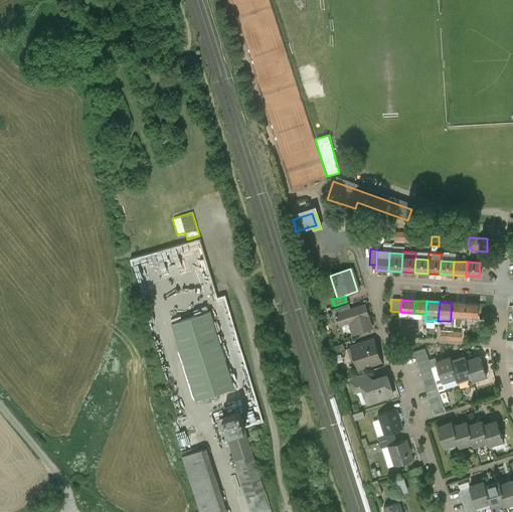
[(464,304),(452,303),(451,315),(464,316),(464,304)]
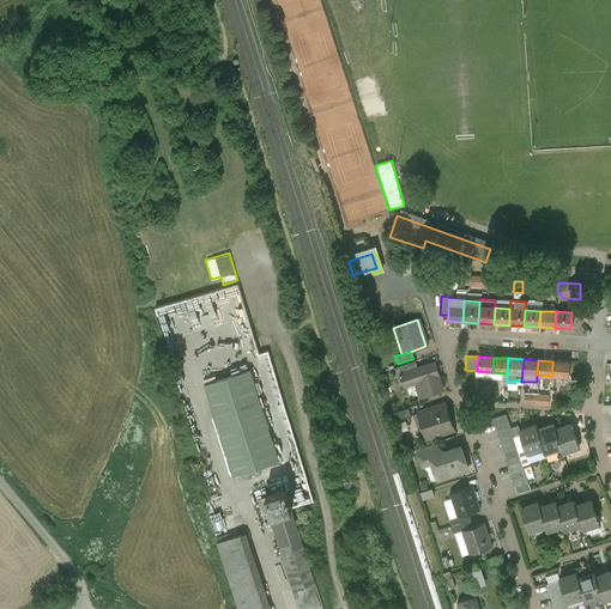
[(568,363),(552,361),(552,376),(567,377),(568,363)]
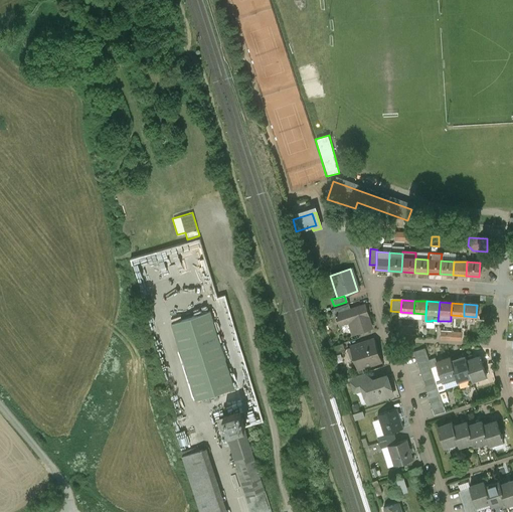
[(347,305),(332,310),(334,315),(349,311),(347,305)]
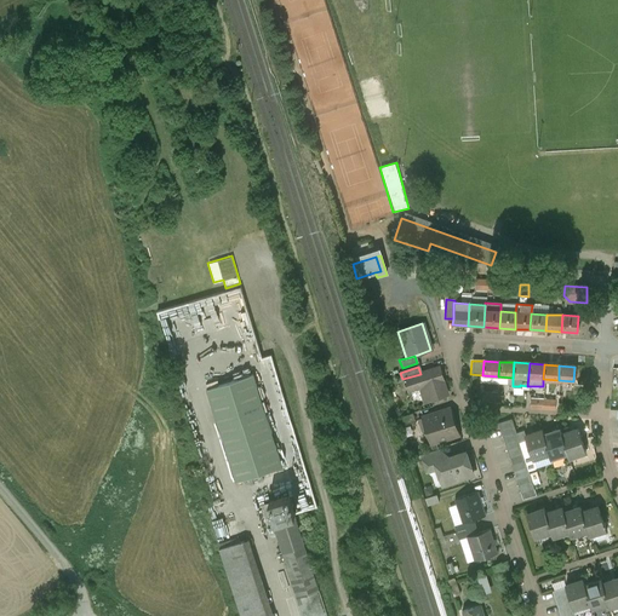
[(421,374),(402,379),(402,380),(404,381),(405,381),(408,392),(421,389),(424,402),(445,395),(436,368),(421,374)]
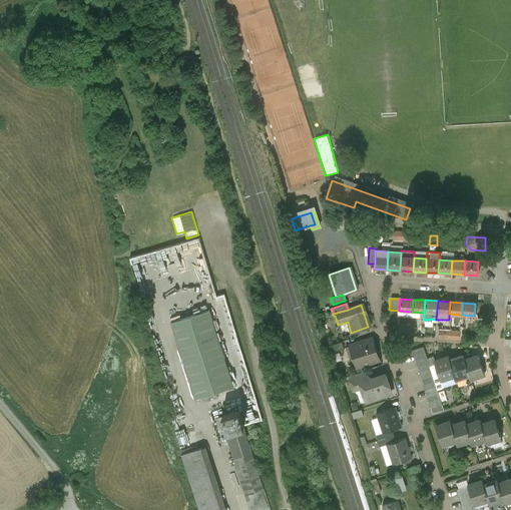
[(208,311),(170,323),(194,399),(232,387),(208,311)]
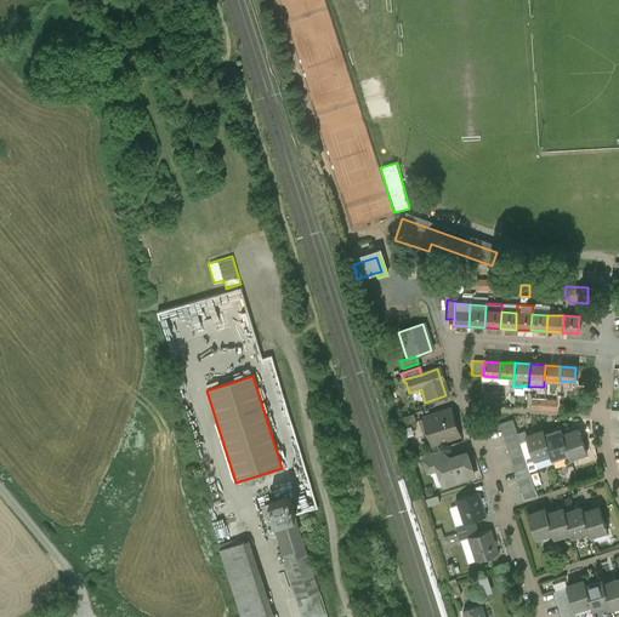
[(450,409),(421,418),(429,441),(446,435),(447,440),(459,436),(450,409)]
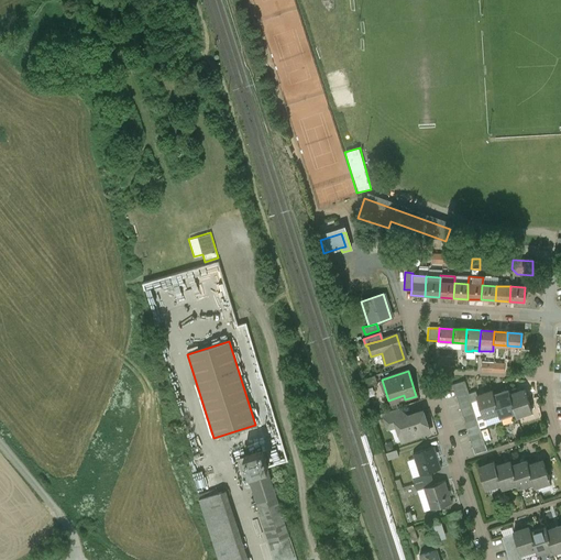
[(373,375),(360,380),(362,387),(375,383),(373,375)]
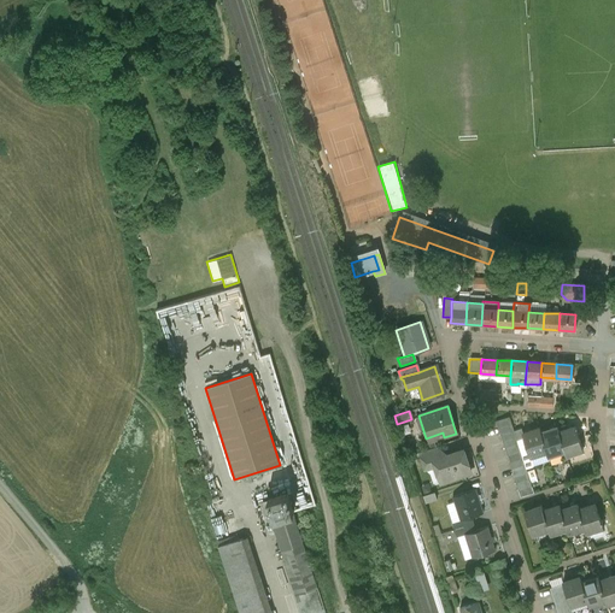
[(508,417),(493,420),(496,428),(510,423),(508,417)]
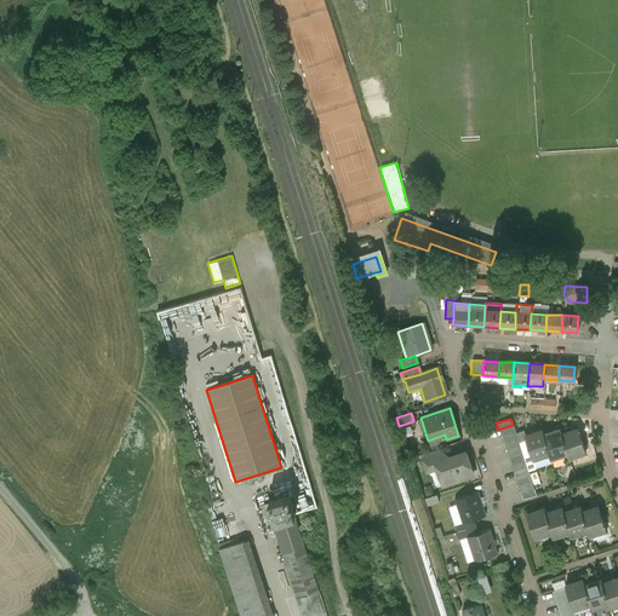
[(513,425),(498,430),(501,437),(514,432),(513,425)]
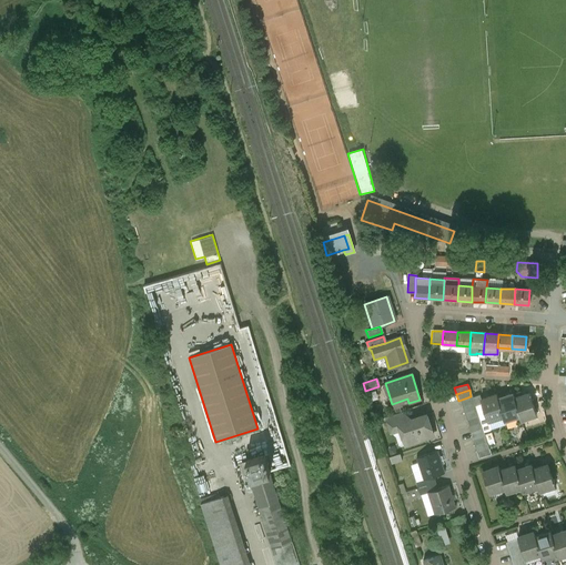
[(513,399),(518,416),(517,416),(518,420),(534,415),(527,394),(513,399)]
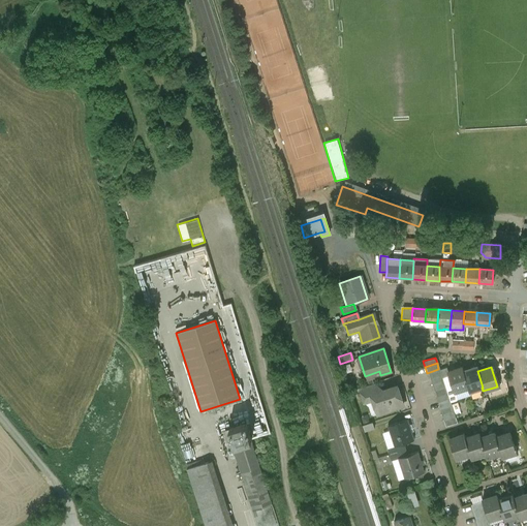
[(444,368),(439,370),(440,375),(441,378),(447,376),(446,373),(444,368)]
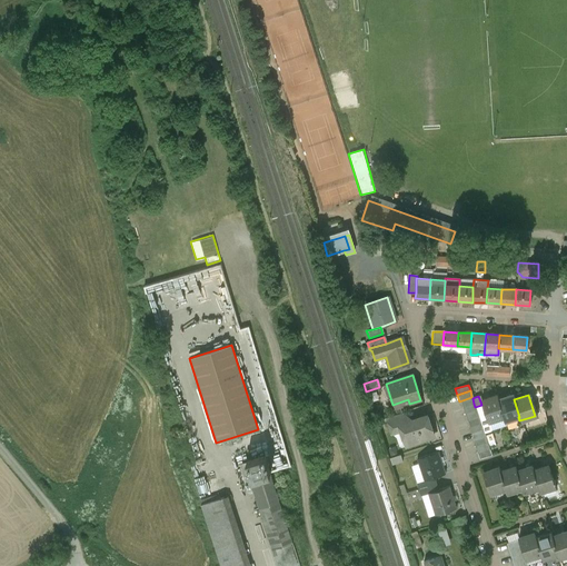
[(496,396),(480,401),(481,405),(487,423),(488,421),(490,430),(505,426),(504,421),(497,400),(496,396)]
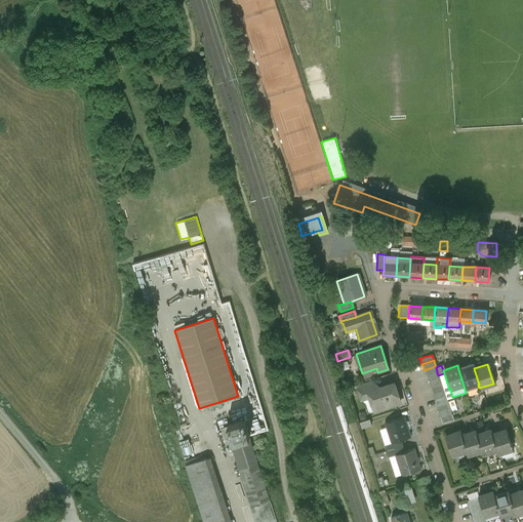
[(473,365),(458,369),(465,389),(478,385),(479,385),(474,368),(473,365)]
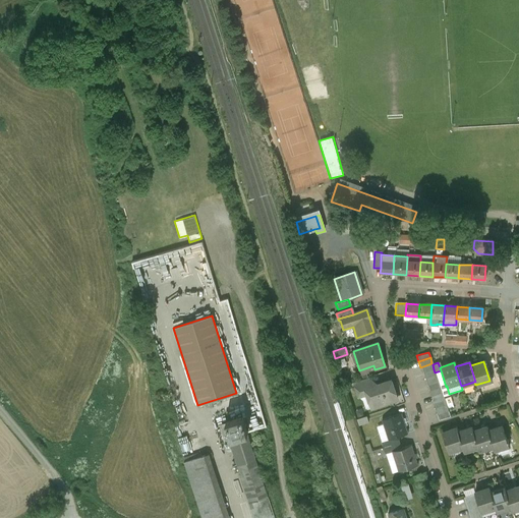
[(431,363),(420,367),(422,373),(434,369),(433,364),(431,363)]
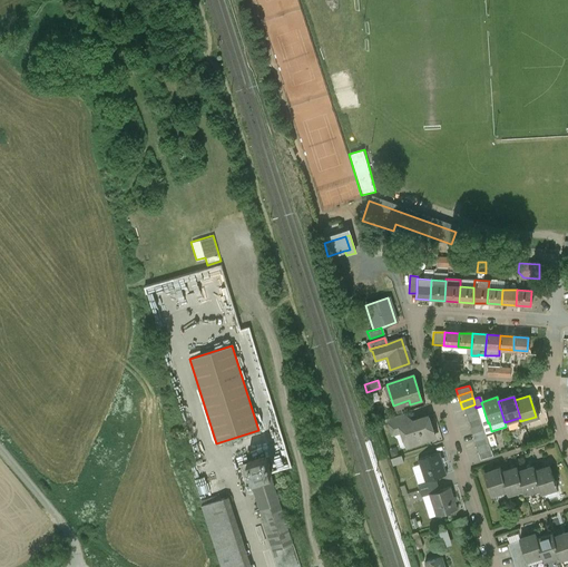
[(475,404),(462,409),(463,416),(477,411),(476,408),(475,404)]
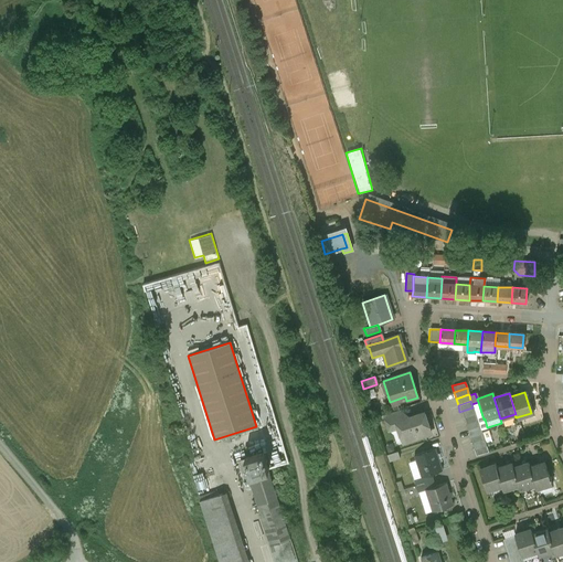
[(473,407),(459,412),(461,419),(475,414),(473,407)]
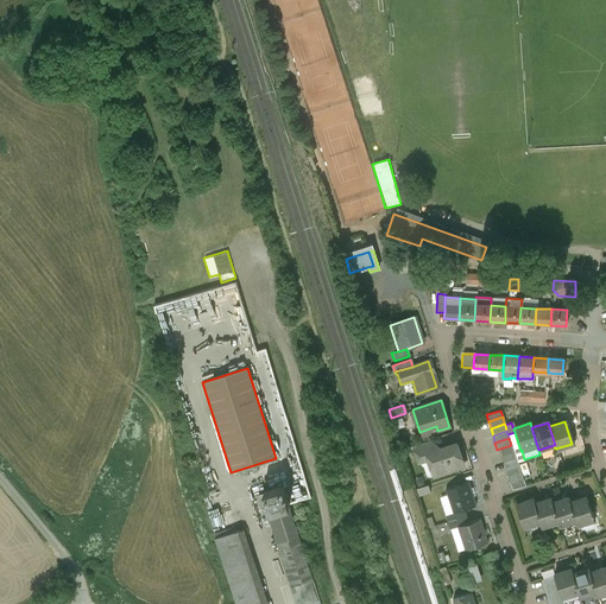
[(427,442),(412,446),(417,462),(428,459),(427,453),(430,452),(427,442)]
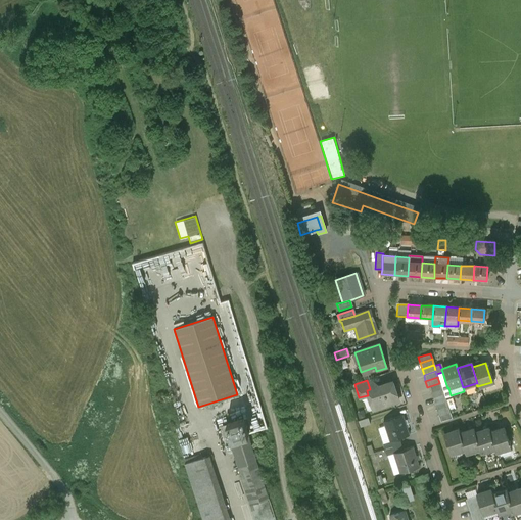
[(370,389),(367,390),(368,395),(373,410),(397,402),(391,382),(370,389)]
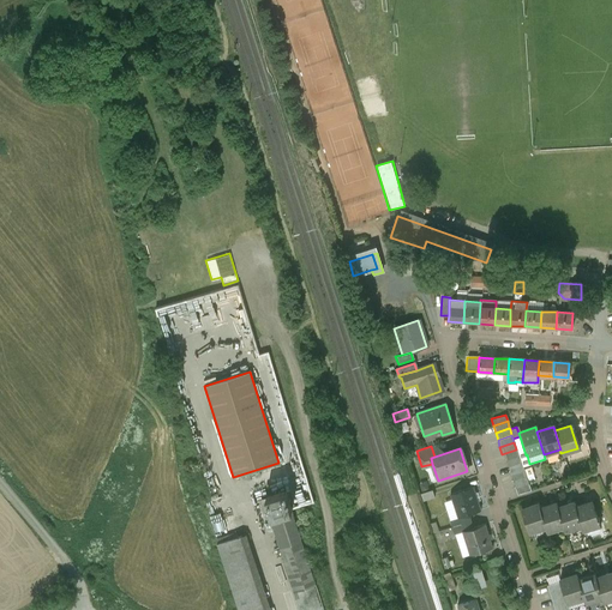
[(516,450),(502,454),(504,461),(519,457),(516,450)]
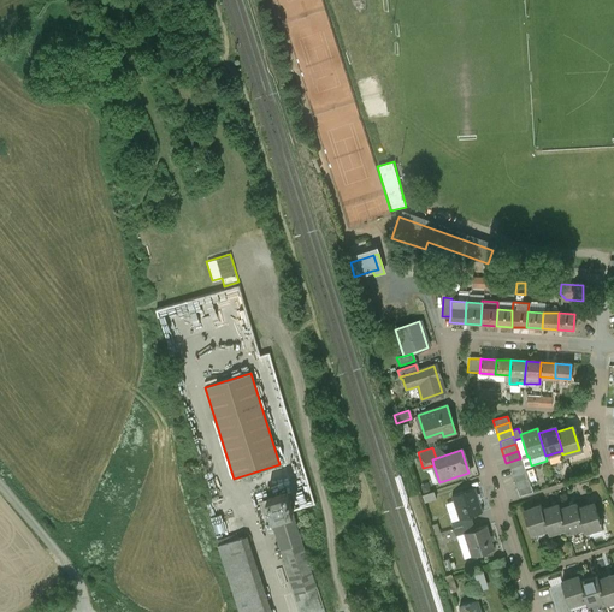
[(520,458),(506,463),(508,470),(523,465),(520,458)]
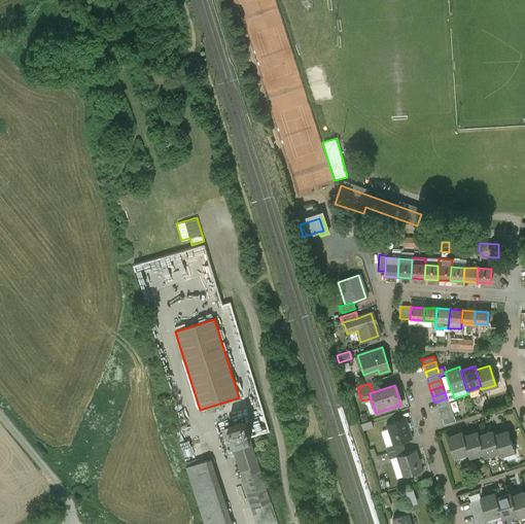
[(447,398),(434,403),(436,408),(449,405),(447,398)]
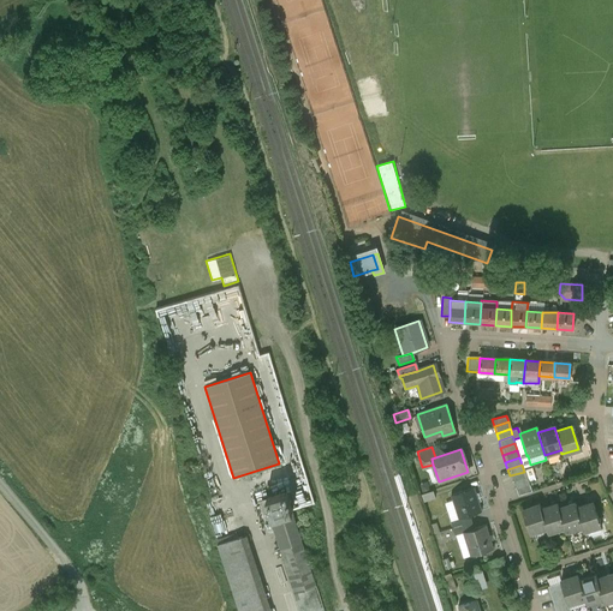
[(524,472),(510,475),(512,483),(527,478),(524,472)]
